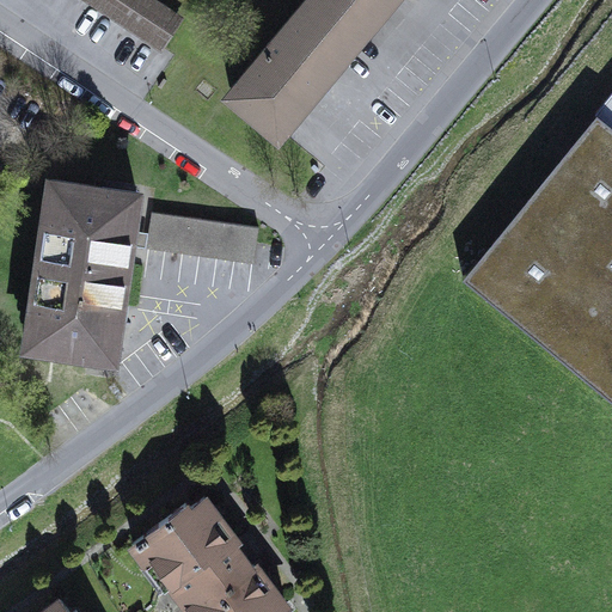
[(179,19),(150,0),(90,0),(160,47),(179,19)]
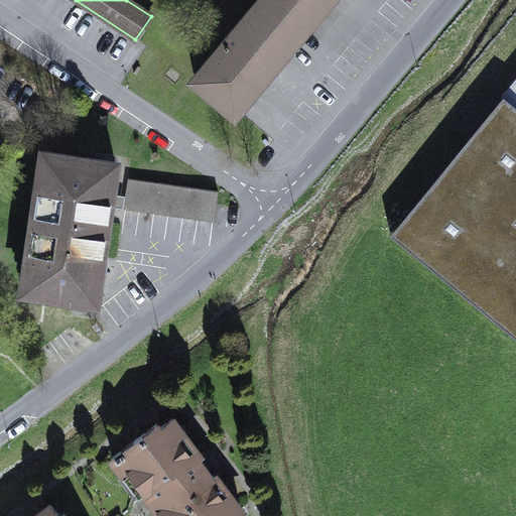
[(226,43),(195,80),(235,113),(305,28),(304,28),(271,0),(261,0),(235,31),(234,30),(224,42),(226,43)]
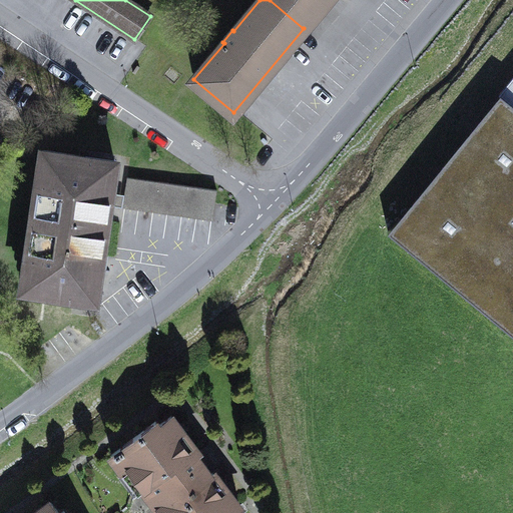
[(270,0),(303,28),(326,0),(270,0)]
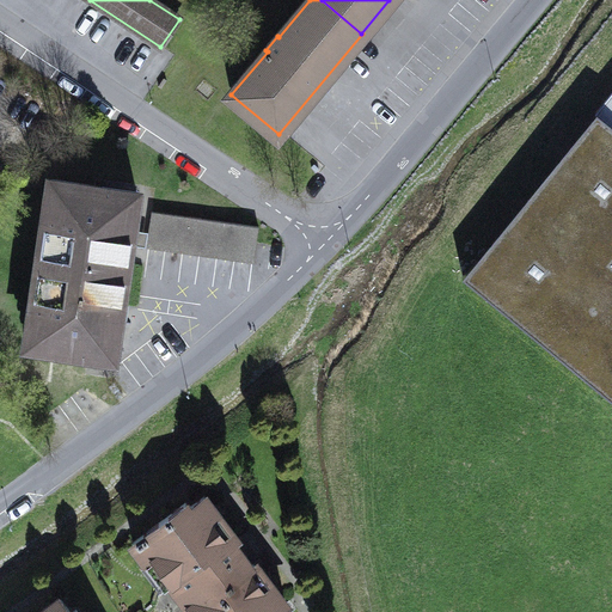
[(611,93),(463,276),(611,398),(611,93)]
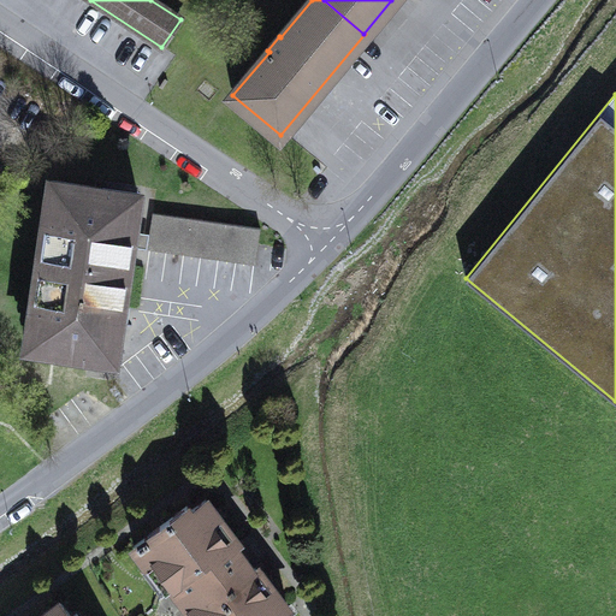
[(41,258),(126,271),(130,247),(132,231),(138,194),(52,182),(41,258)]
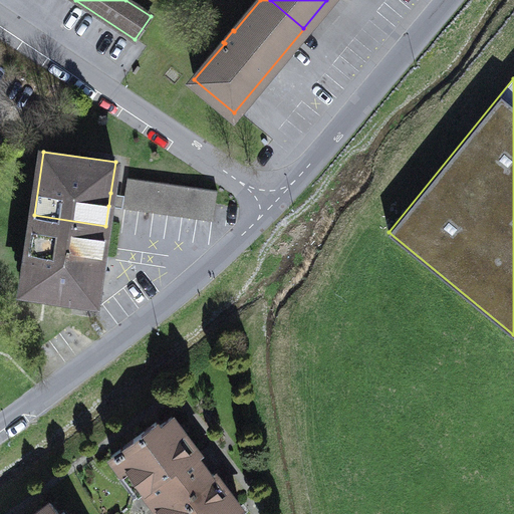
[(123,208),(213,221),(218,192),(127,178),(125,196),(123,208)]
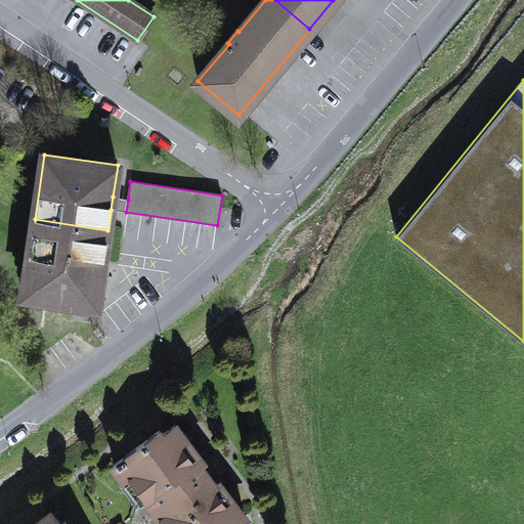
[(128,200),(113,197),(111,210),(126,212),(128,200)]
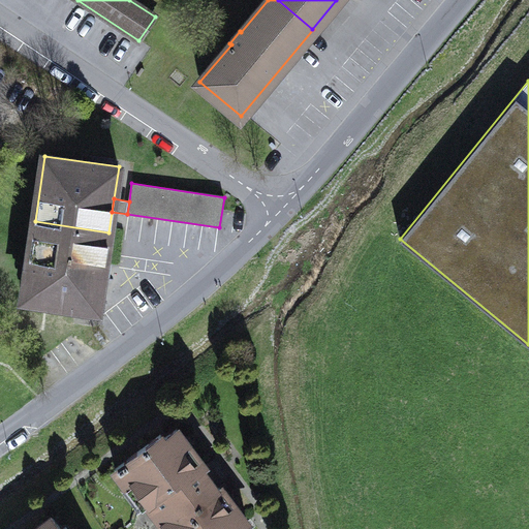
[(24,298),(97,308),(102,276),(104,263),(109,232),(35,221),(24,298)]
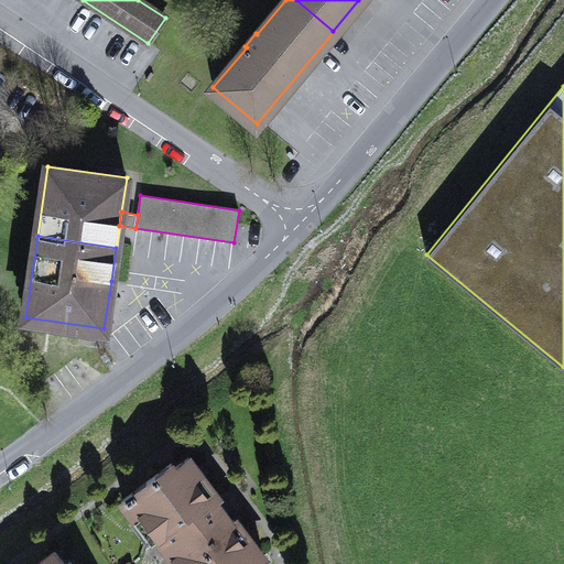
[(109,294),(117,295),(119,282),(111,281),(109,294)]
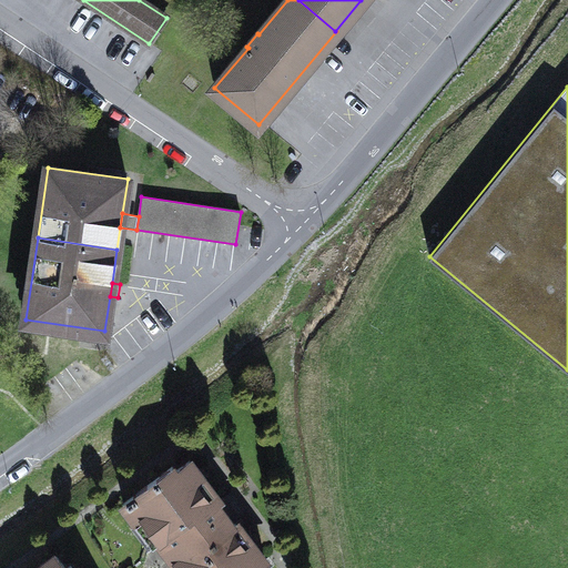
[(257,567),(266,561),(235,521),(232,525),(216,505),(220,501),(190,462),(176,472),(173,467),(124,505),(138,523),(143,518),(159,540),(176,563),(181,558),(189,567),(257,567)]
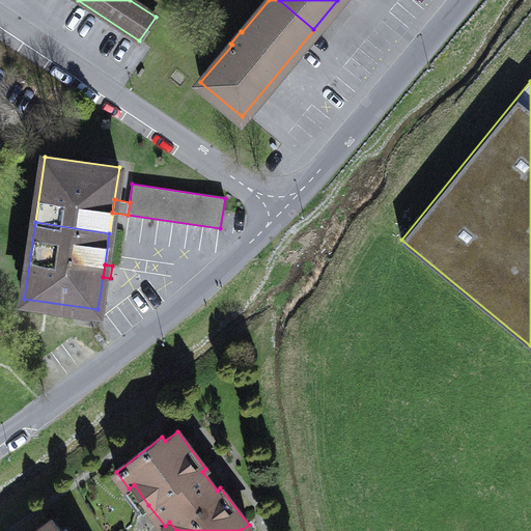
[(220,487),(224,484),(210,466),(205,469),(202,472),(217,491),(220,487)]
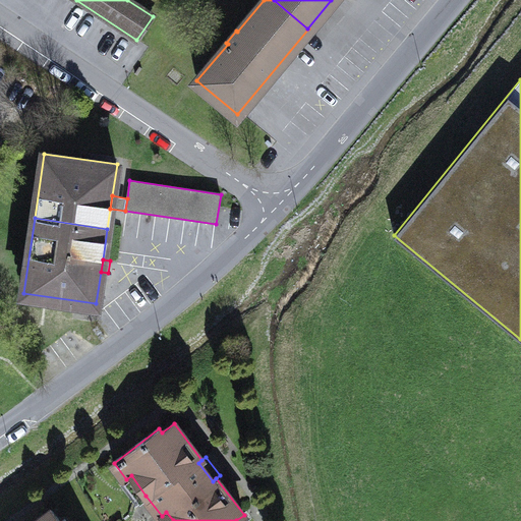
[(136,503),(146,496),(131,475),(126,479),(121,483),(136,503)]
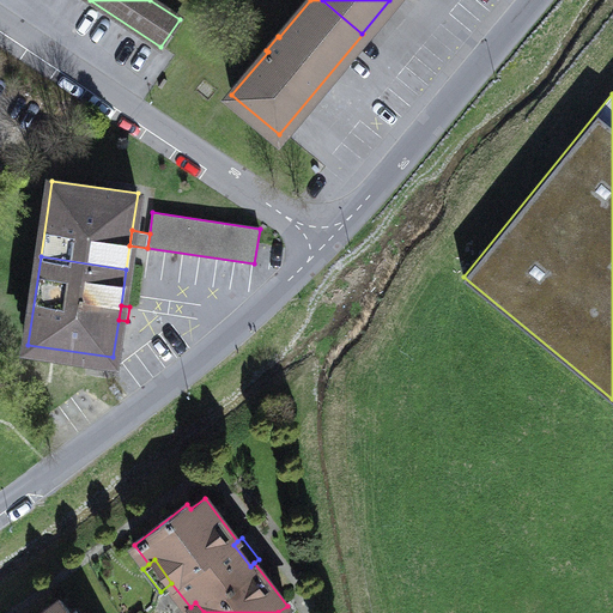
[(73,612),(70,612),(61,601),(44,612),(77,612),(73,612)]
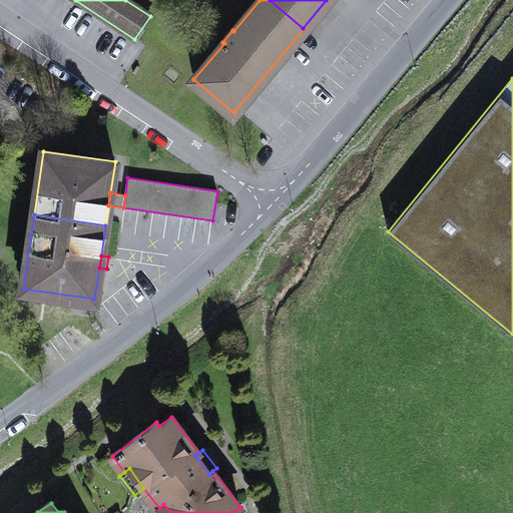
[(170,512),(163,504),(159,508),(154,511),(154,512),(170,512)]
